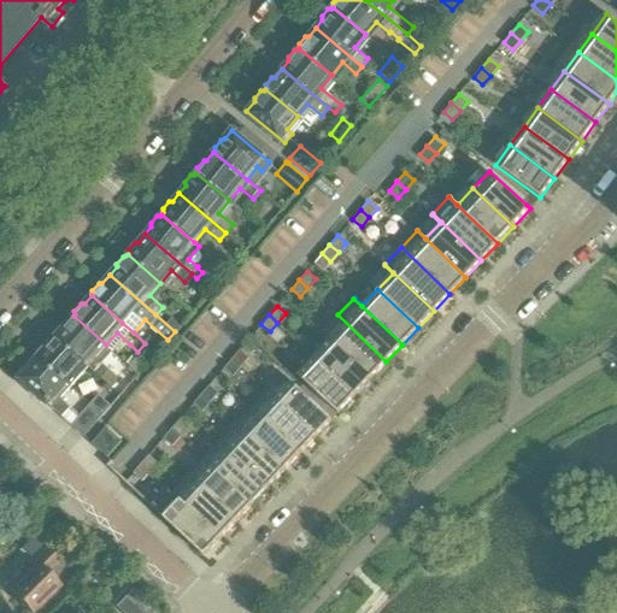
[(338,314),(322,331),(330,340),(370,378),(386,361),(338,314)]
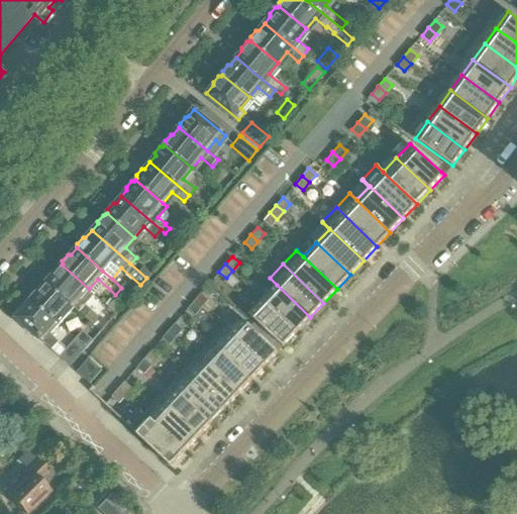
[(46,282),(74,306),(85,316),(91,309),(86,304),(94,294),(89,289),(62,265),(60,266),(58,266),(52,273),(52,275),(46,282)]
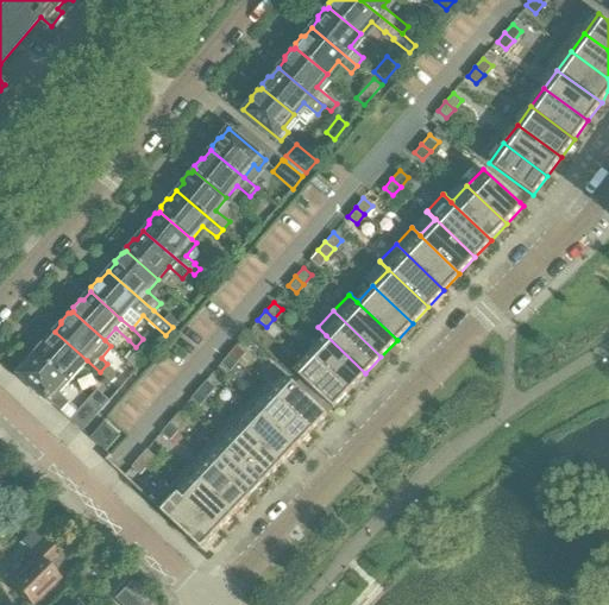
[(325,336),(311,352),(350,389),(365,373),(326,335),(318,327),(316,328),(325,336)]
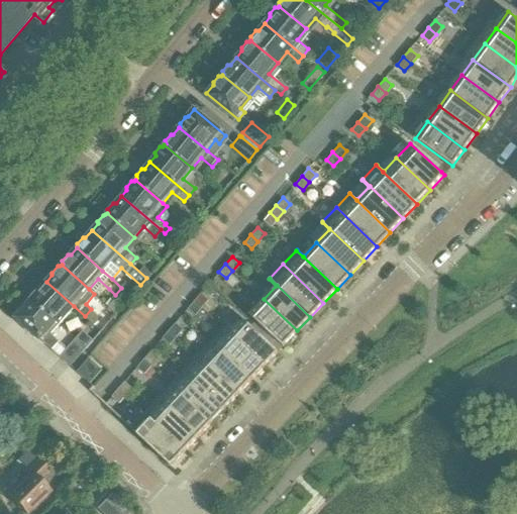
[(36,292),(31,298),(59,323),(74,306),(46,282),(44,283),(42,283),(36,290),(36,292)]
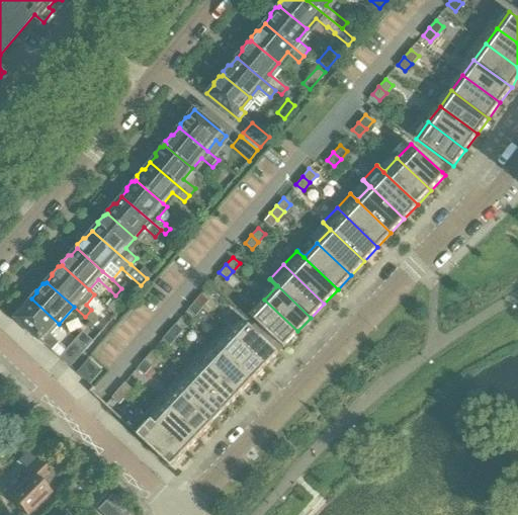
[(200,293),(194,301),(201,308),(208,299),(200,293)]
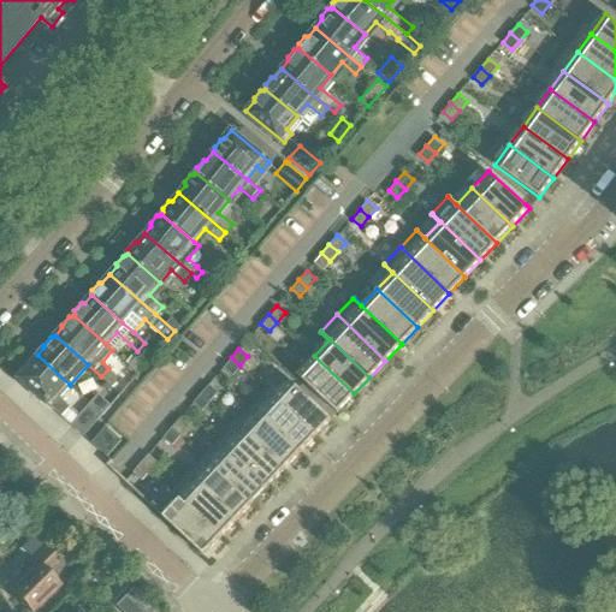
[(70,385),(37,355),(36,356),(34,356),(27,363),(27,368),(19,376),(61,415),(70,405),(60,396),(70,385)]
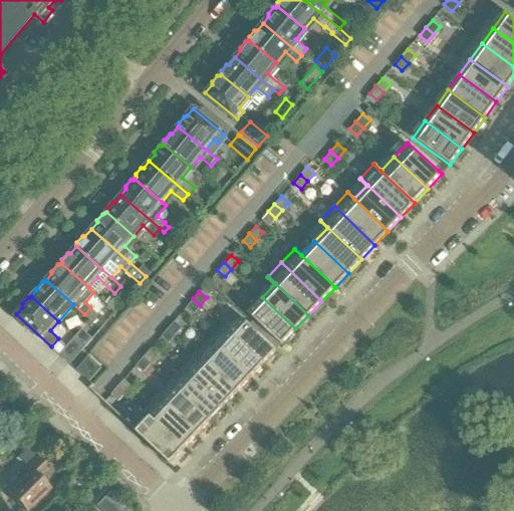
[(114,311),(121,304),(112,296),(106,303),(114,311)]
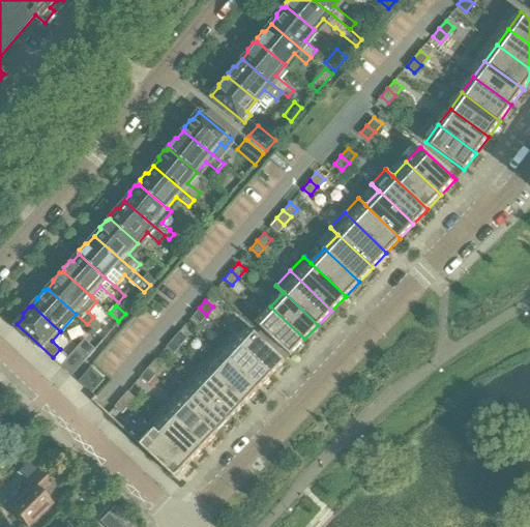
[(304,339),(270,306),(256,321),(290,354),(304,339)]
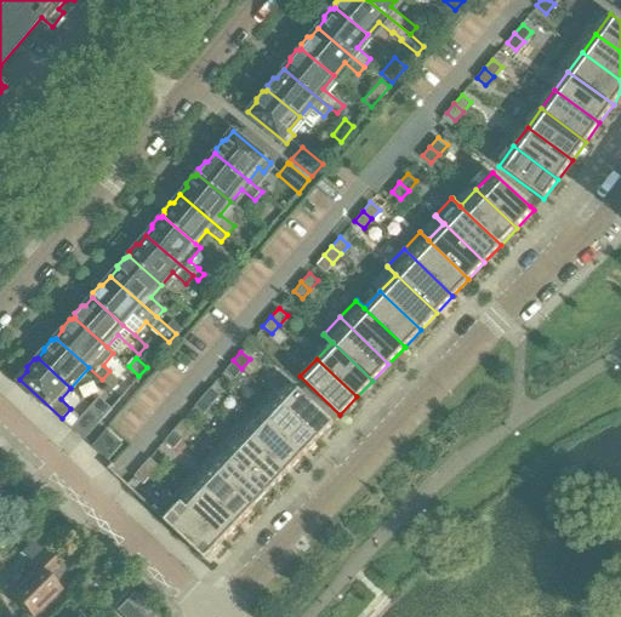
[(241,369),(233,360),(224,370),(234,377),(241,369)]
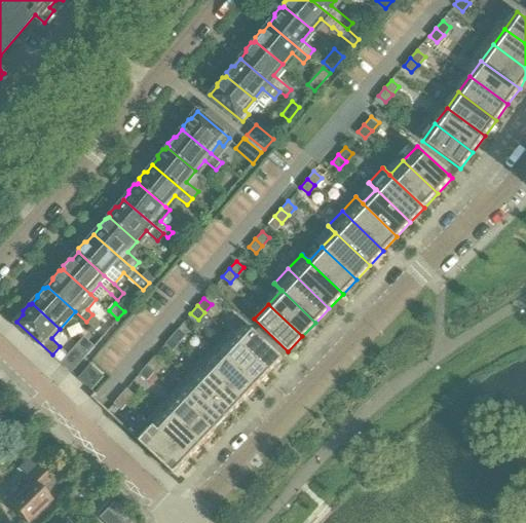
[(241,318),(227,333),(269,371),(283,357),(280,355),(241,318)]
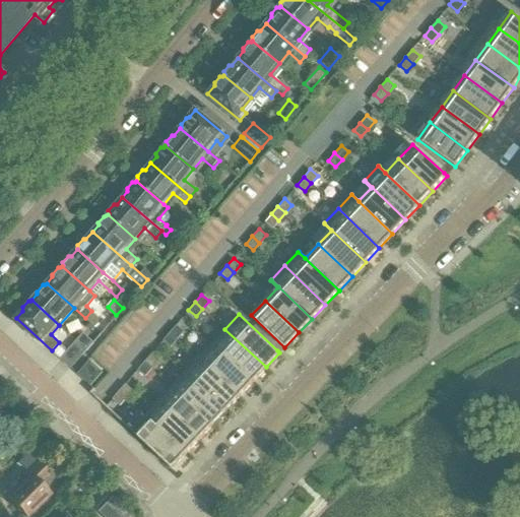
[(176,324),(170,331),(177,338),(184,330),(176,324)]
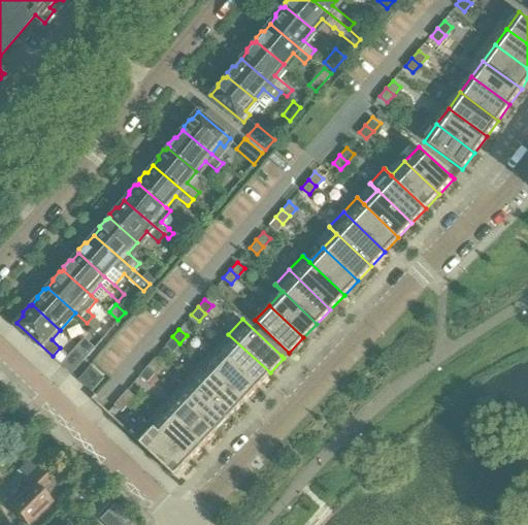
[(228,334),(215,349),(257,387),(270,372),(228,334)]
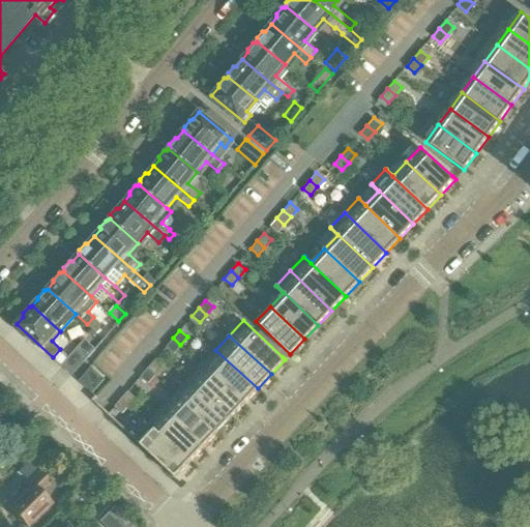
[(85,338),(77,346),(88,356),(95,347),(85,338)]
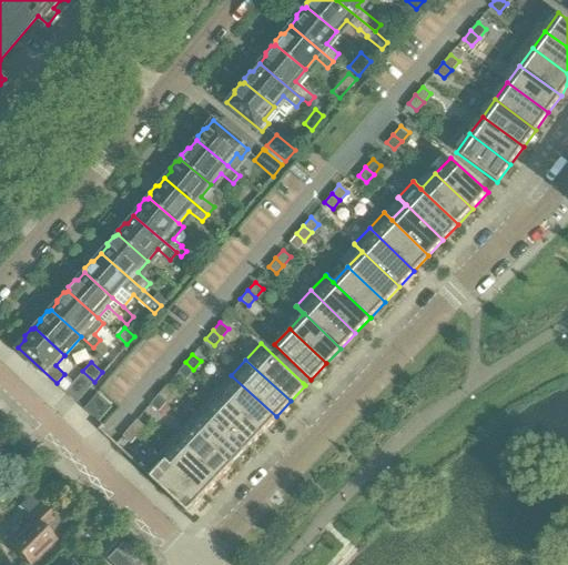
[(193,370),(185,362),(178,371),(186,377),(193,370)]
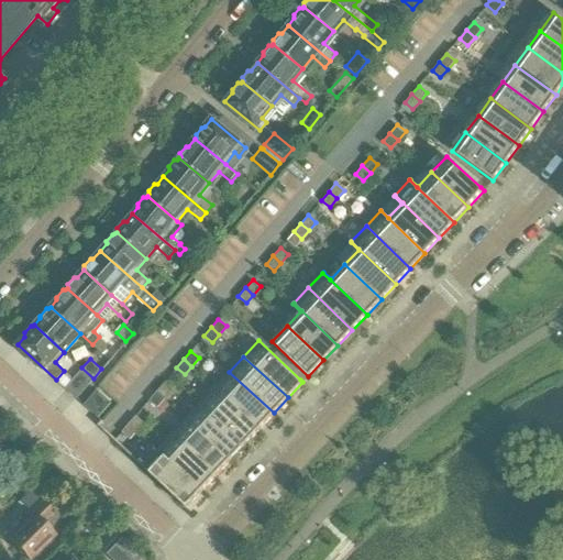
[(94,379),(81,368),(65,387),(77,397),(94,379)]
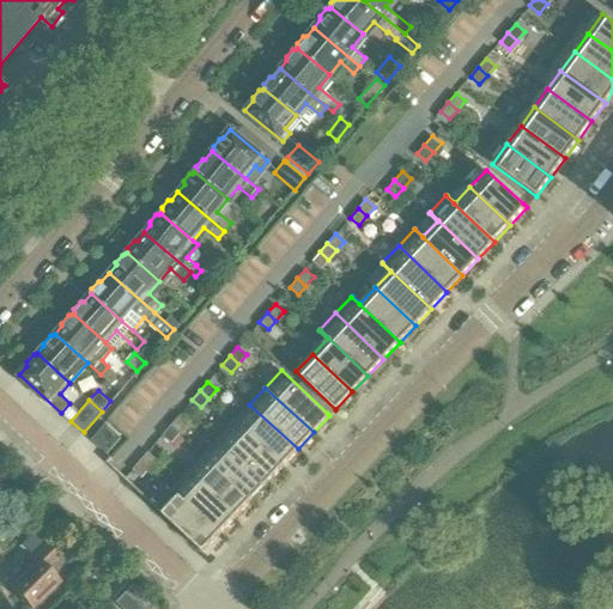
[(249,405),(234,421),(283,466),(298,449),(249,405)]
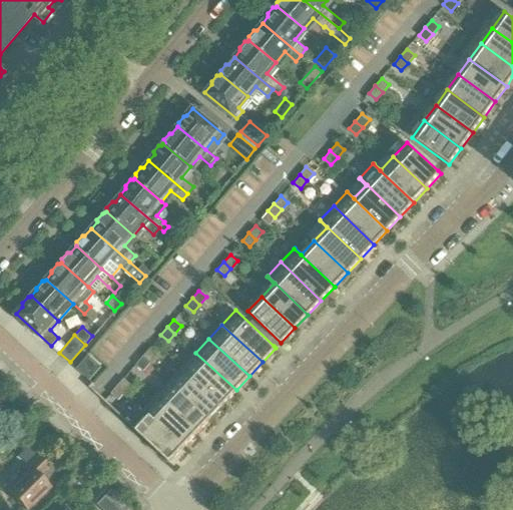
[(148,349),(142,356),(149,363),(156,355),(148,349)]
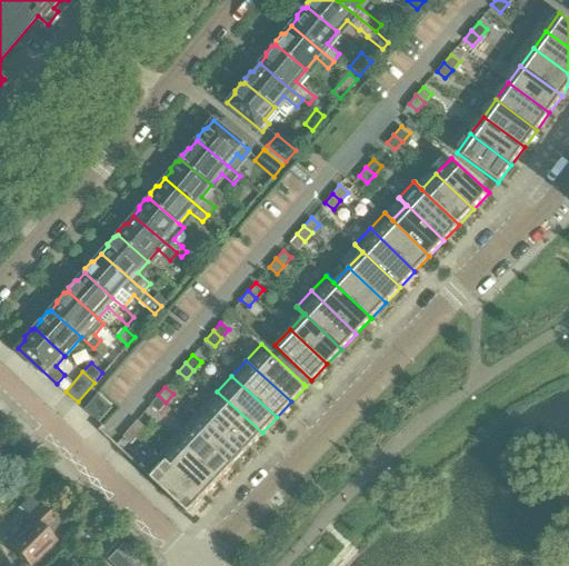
[(217,391),(202,407),(248,448),(262,433),(217,391)]
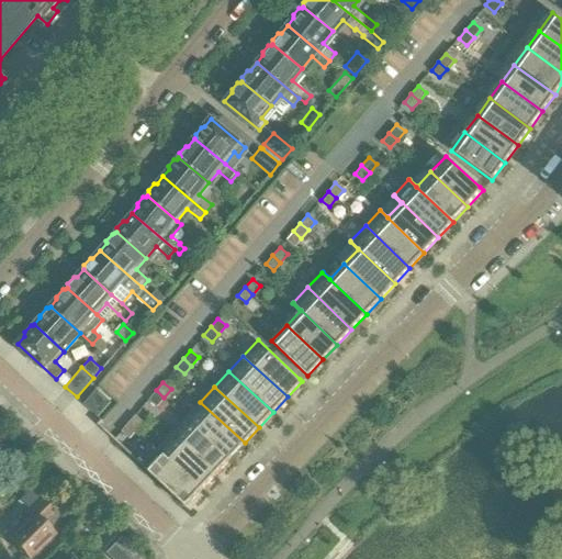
[(97,389),(88,398),(83,403),(98,415),(111,401),(97,389)]
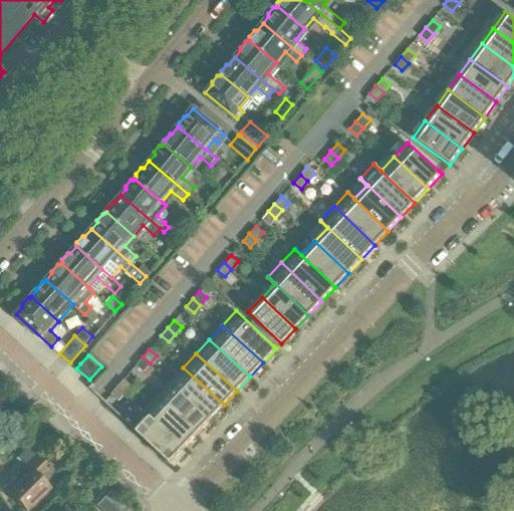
[(150,363),(143,356),(136,364),(144,370),(150,363)]
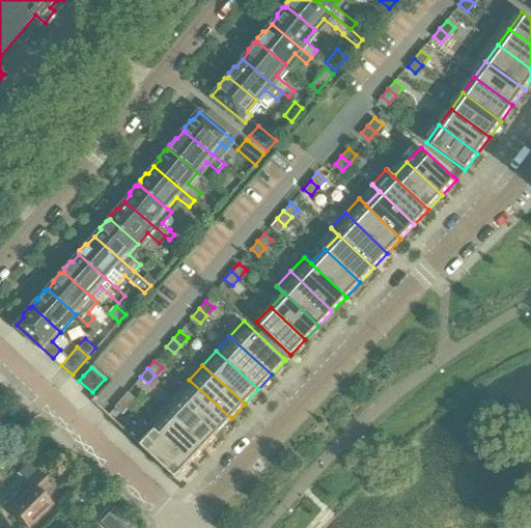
[(189,380),(174,394),(218,433),(231,418),(189,380)]
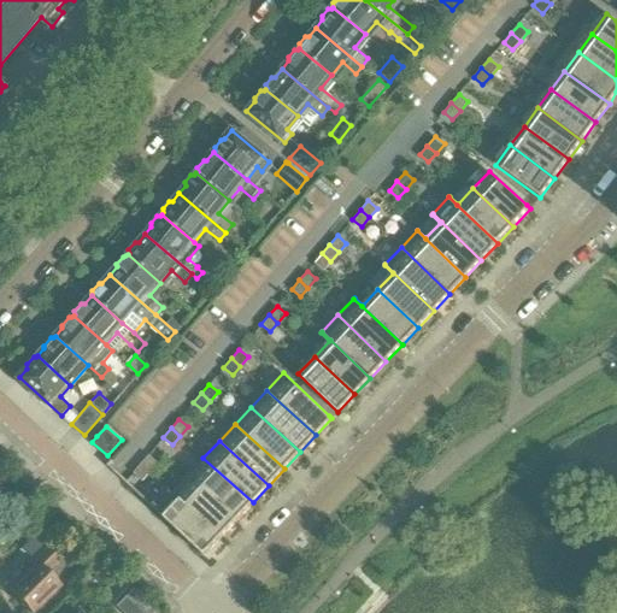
[(148,454),(141,463),(150,471),(158,461),(148,454)]
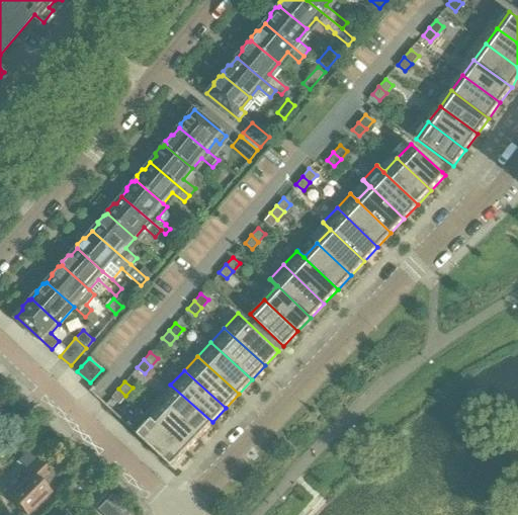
[(170,384),(157,399),(199,436),(212,422),(170,384)]
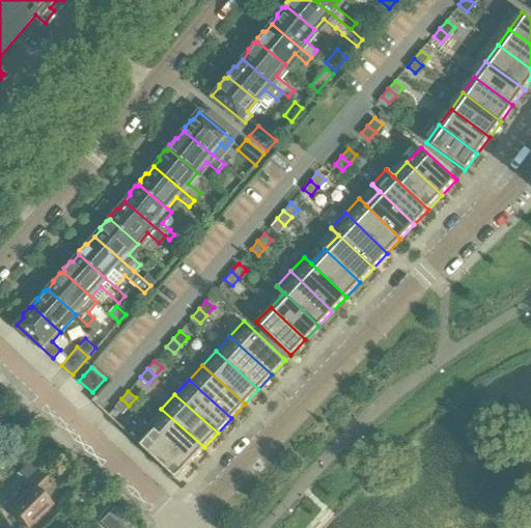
[(129,406),(121,398),(114,407),(122,413),(129,406)]
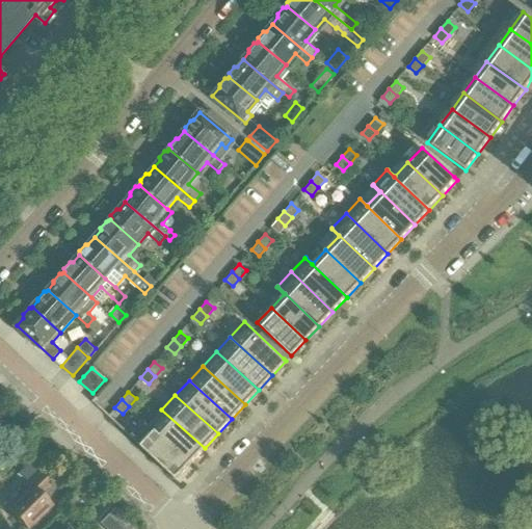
[(161,410),(148,424),(190,463),(205,448),(161,410)]
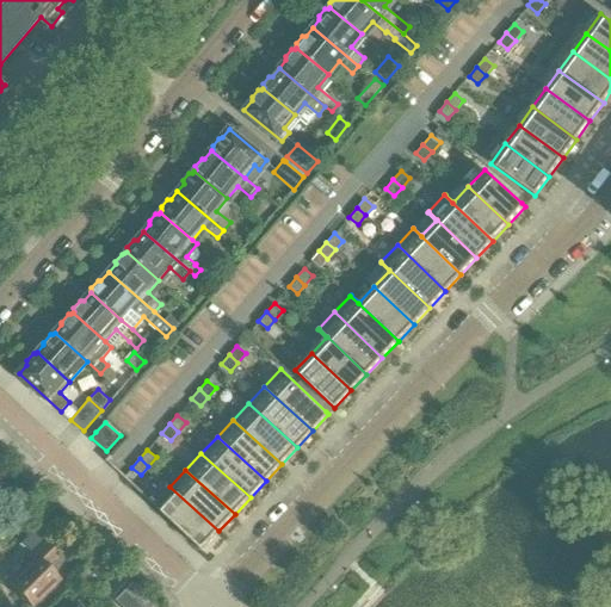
[(34,487),(22,475),(2,496),(14,507),(34,487)]
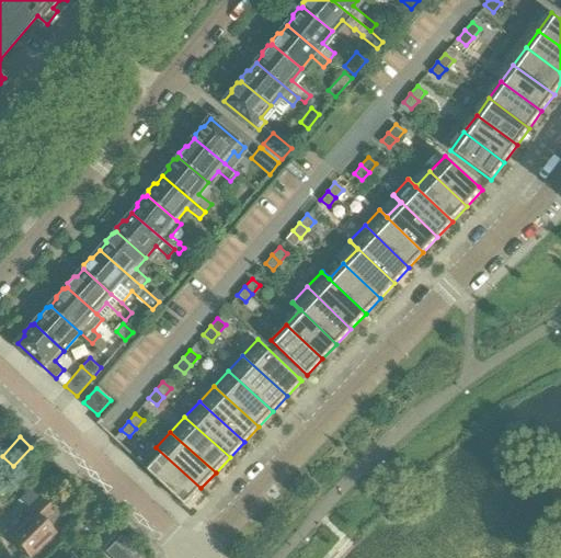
[(201,488),(156,447),(155,448),(141,462),(140,463),(152,474),(185,505),(198,490),(201,488)]
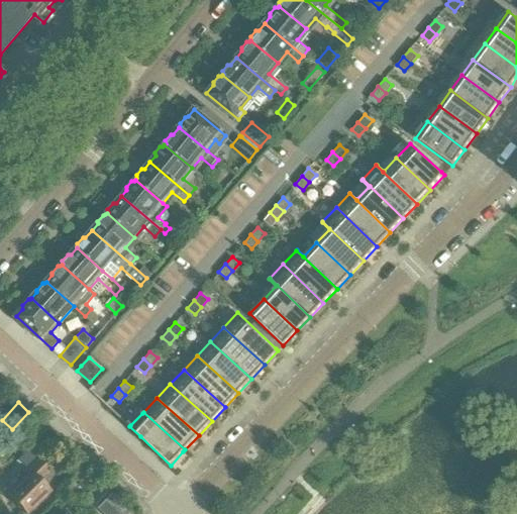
[(30,471),(19,483),(7,494),(25,513),(49,489),(38,478),(48,468),(39,458),(28,469),(30,471)]
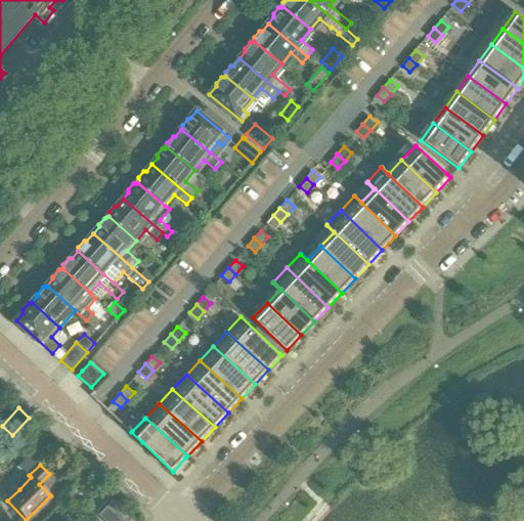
[(98,514),(105,520),(127,520),(131,518),(131,517),(130,518),(112,500),(113,500),(112,498),(111,500),(107,496),(99,488),(86,502),(95,510),(98,513),(97,514),(98,514)]
